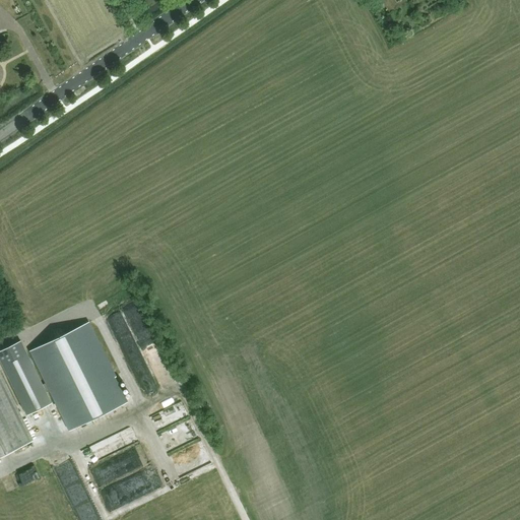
[(127,402),(88,324),(33,350),(48,382),(43,385),(21,341),(0,351),(0,359),(27,415),(52,403),(47,392),(51,390),(71,430),(127,402)]
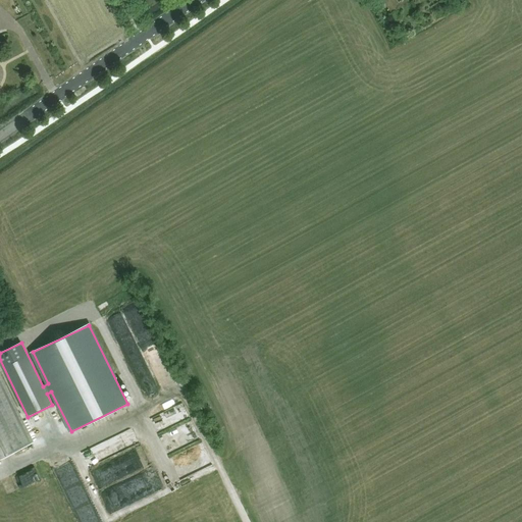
[(0,458),(33,442),(0,375),(0,458)]
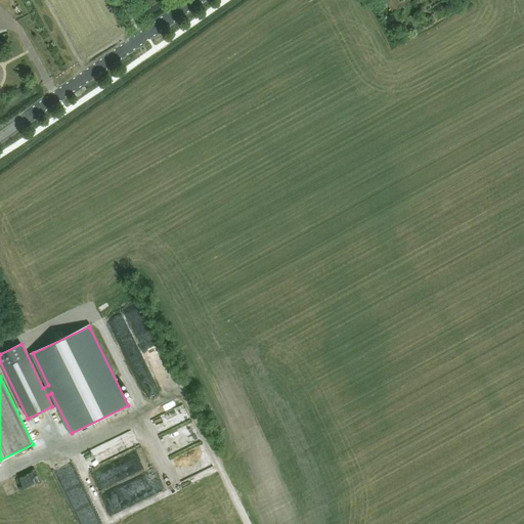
[(54,468),(76,521),(81,519),(83,523),(99,523),(74,461),(54,468)]
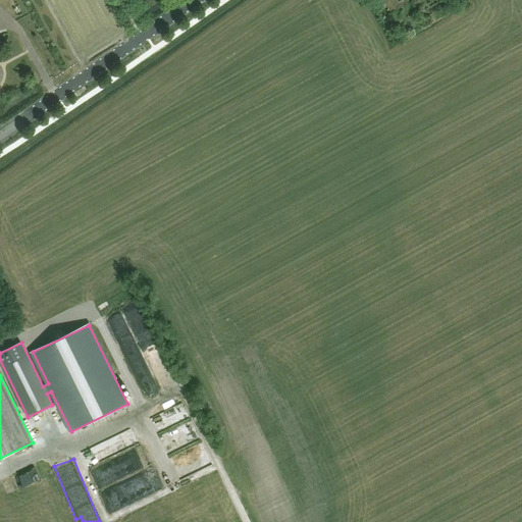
[(17,488),(43,480),(38,466),(12,475),(17,488)]
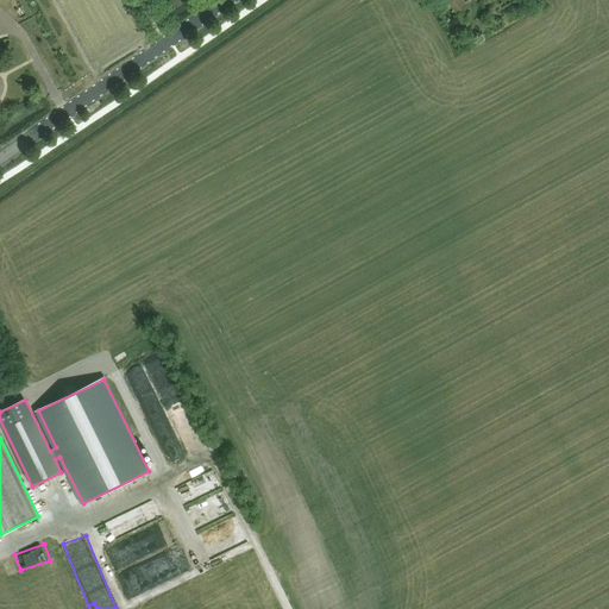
[(133,595),(190,570),(181,547),(123,572),(133,595)]
